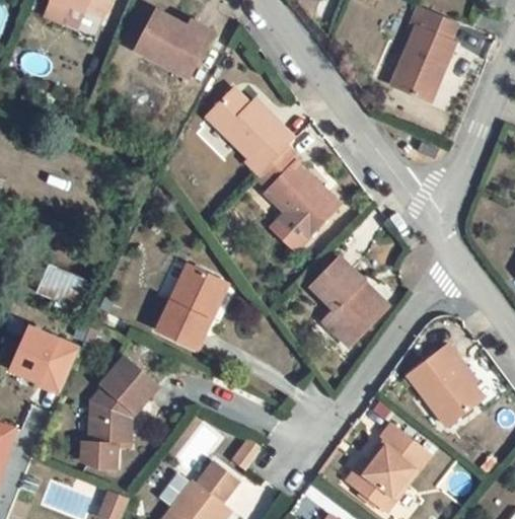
[(68,3),(61,0),(46,0),(41,13),(60,21),(68,3)]
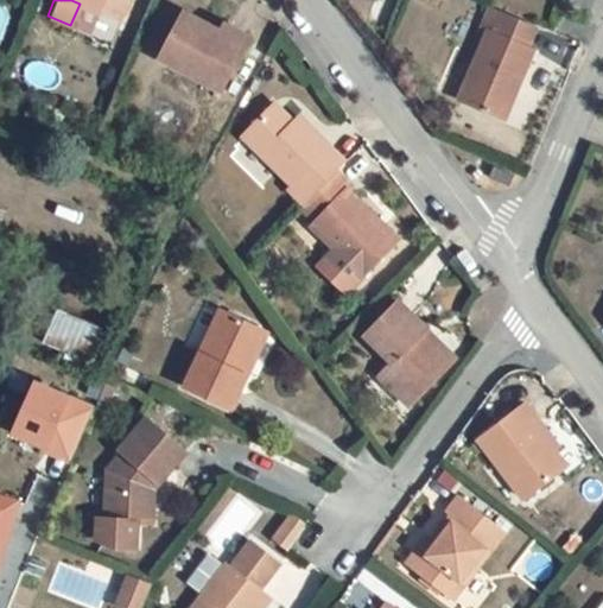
[(71,0),(80,4),(96,10),(100,1),(122,11),(126,0),(71,0)]
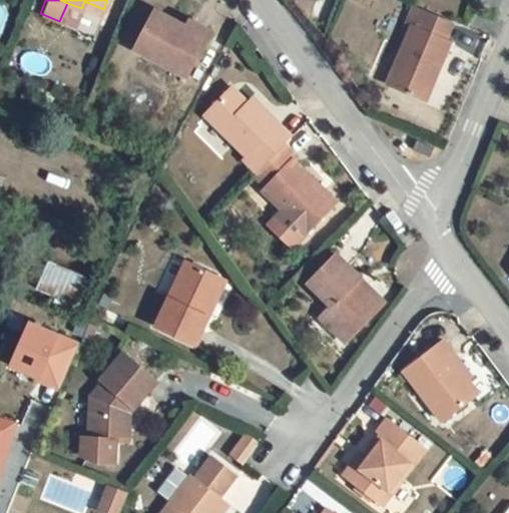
[(84,1),(81,8),(100,16),(103,9),(84,1)]
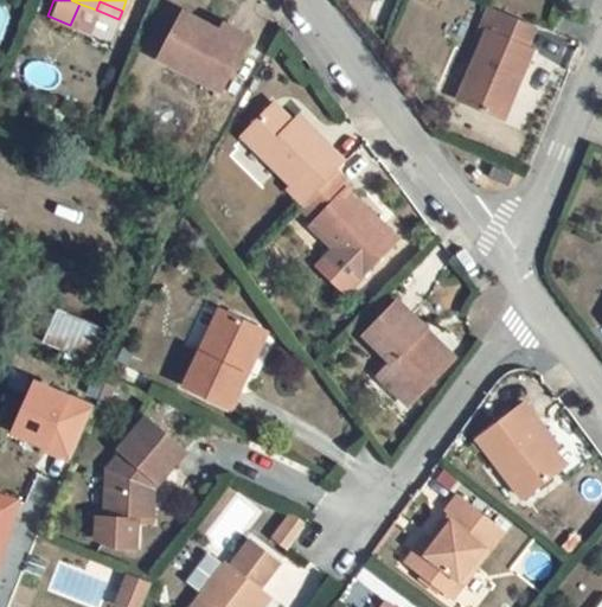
[(218,29),(180,8),(157,56),(218,89),(248,33),(222,20),(218,29)]
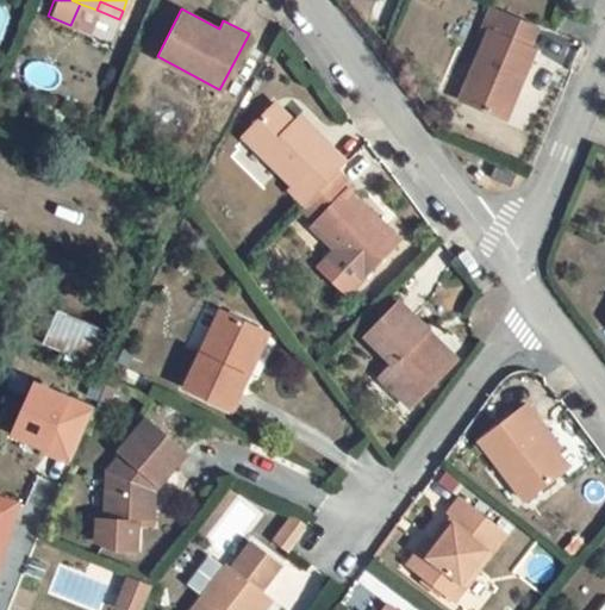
[(535,27),(501,13),(493,33),(487,31),(457,101),(499,118),(510,94),(513,97),(534,50),(526,48),(535,27)]
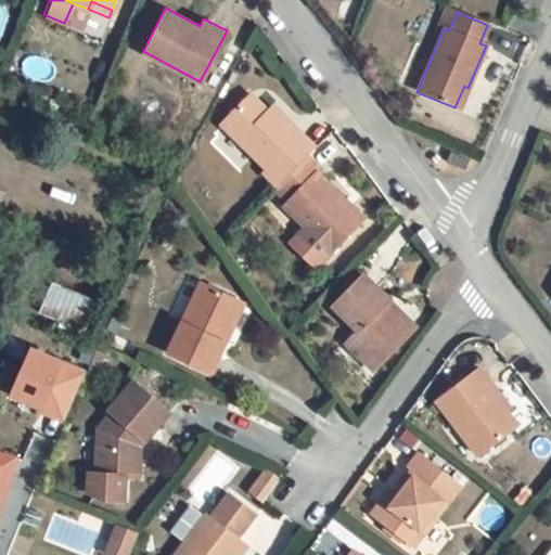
[(304,156),(310,151),(298,138),(300,137),(274,111),(270,116),(247,94),(220,123),(266,169),(261,173),(276,186),(304,156)]
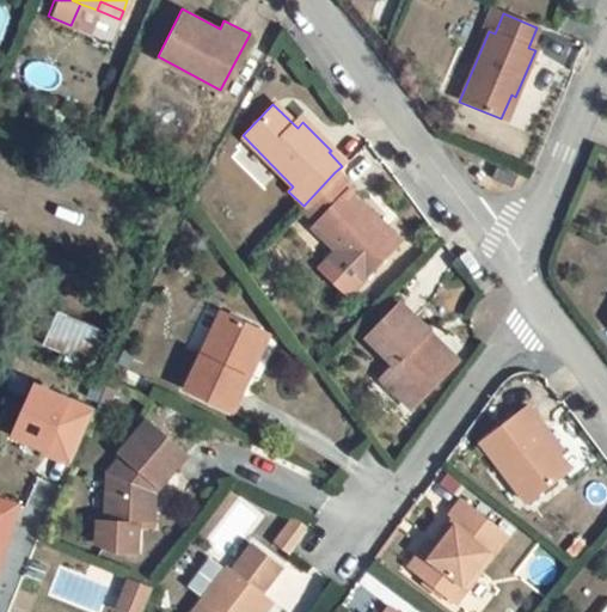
[(349,187),(335,172),(304,206),(300,209),(313,222),(310,227),(333,250),(362,277),(397,242),(345,191),(349,187)]
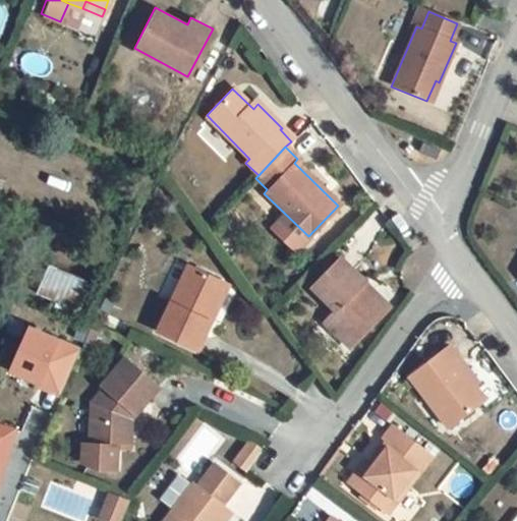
[(270,228),(294,250),(308,236),(284,213),(270,228)]
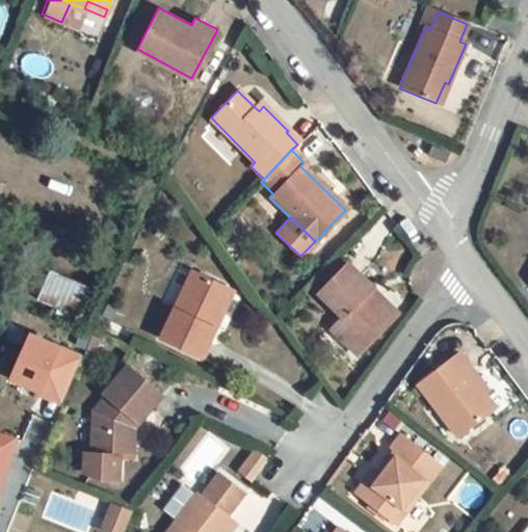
[(360,342),(395,306),(383,292),(376,292),(368,285),(371,280),(347,255),(317,285),(342,310),(335,317),(360,342)]
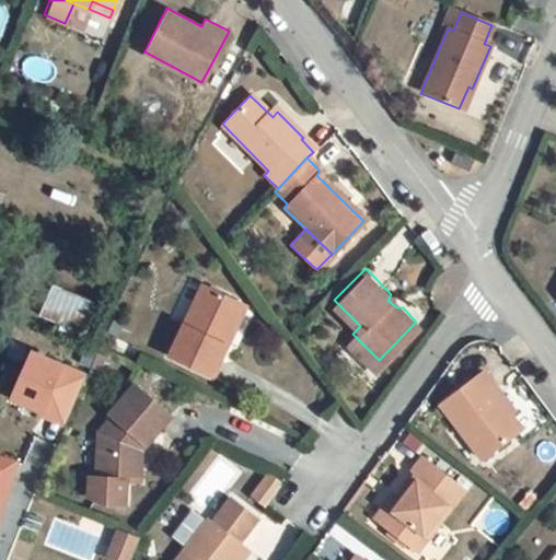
[(97,305),(47,286),(36,314),(69,326),(70,322),(89,328),(97,305)]
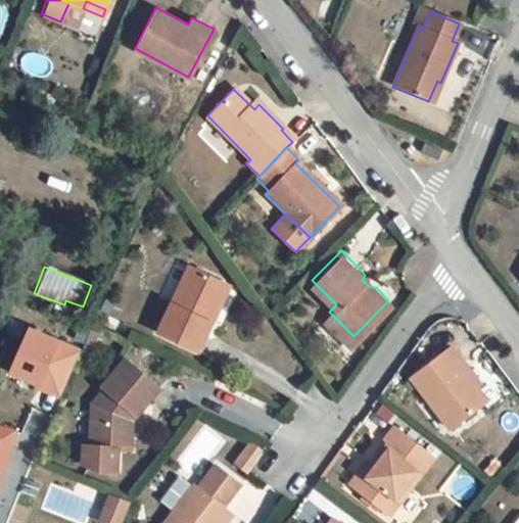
[(186,267),(155,333),(195,351),(208,323),(203,321),(221,283),(186,267)]
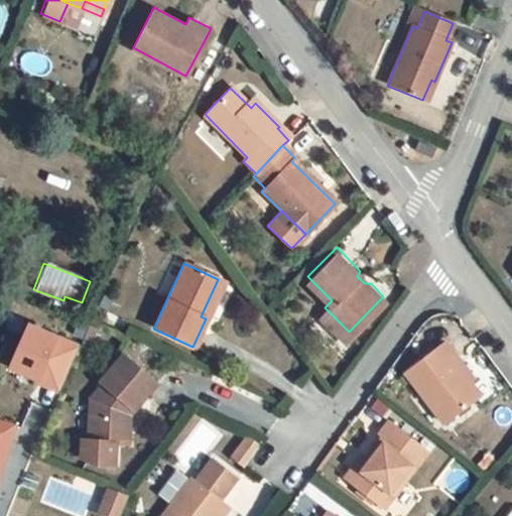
[(223,281),(218,279),(201,316),(206,318),(223,281)]
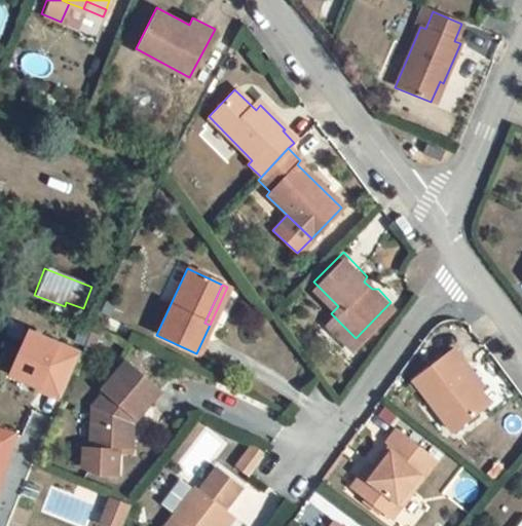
[(356,338),(331,313),(327,318),(350,343),(356,338)]
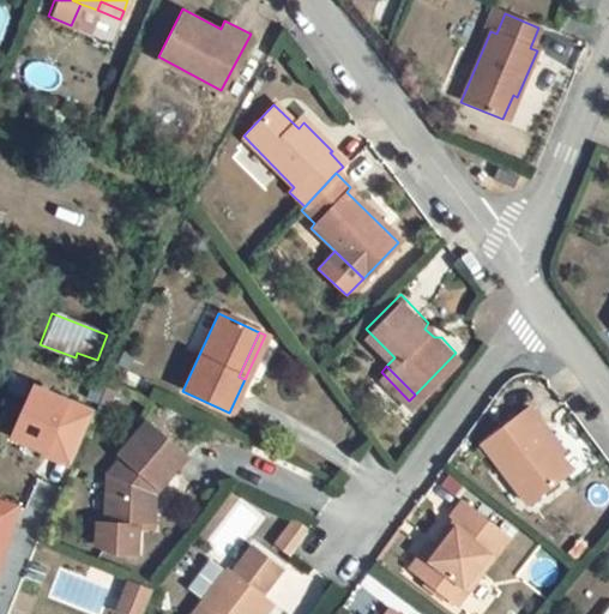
[(52,458),(55,449),(72,456),(90,411),(31,386),(8,440),(52,458)]
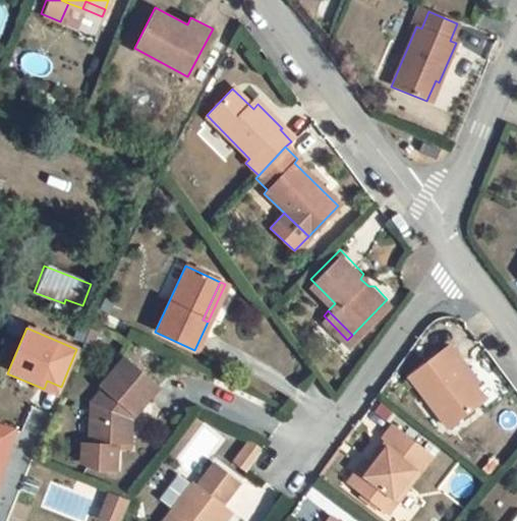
[(446,428),(482,400),(472,387),(453,362),(457,359),(447,345),(406,377),(446,428)]
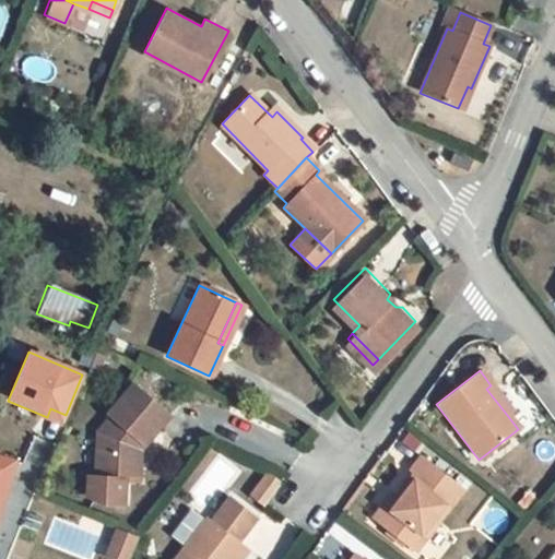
[(142,444),(167,414),(131,383),(106,414),(109,416),(95,431),(94,476),(85,476),(84,495),(103,502),(121,503),(122,479),(122,466),(137,466),(138,451),(133,448),(139,441),(142,444)]
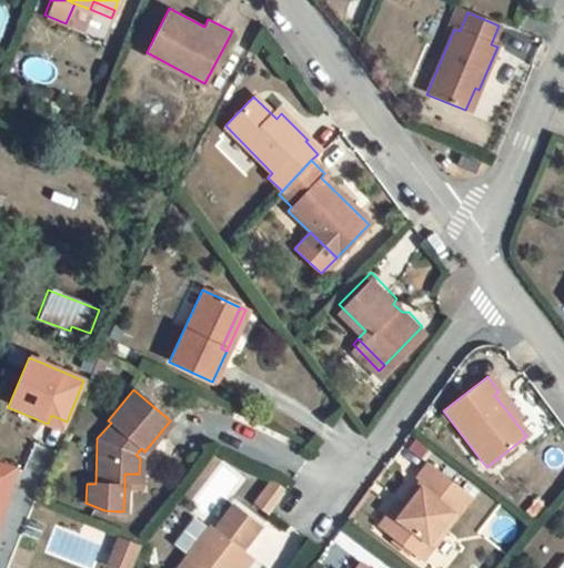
[(520,418),(499,392),(494,395),(515,422),(520,418)]
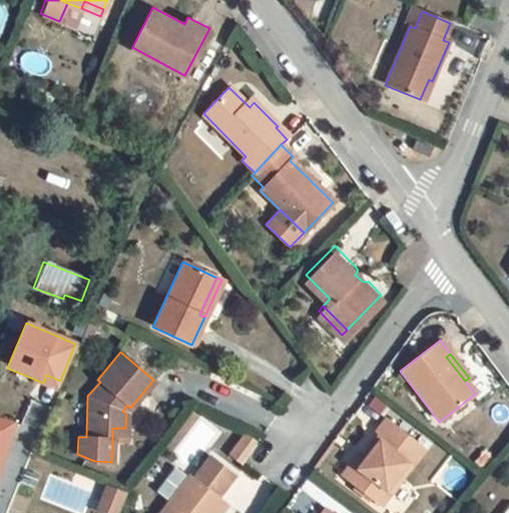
[(377,499),(422,443),(383,411),(372,424),(375,427),(341,470),(377,499)]
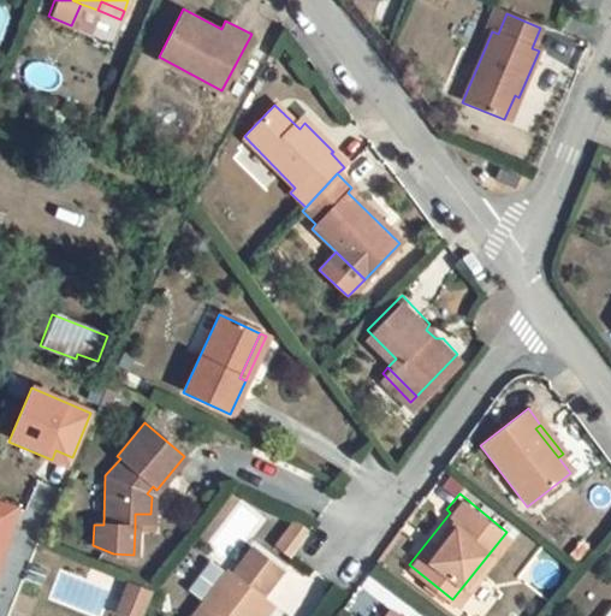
[(0,528),(7,531),(13,508),(0,504),(0,528)]
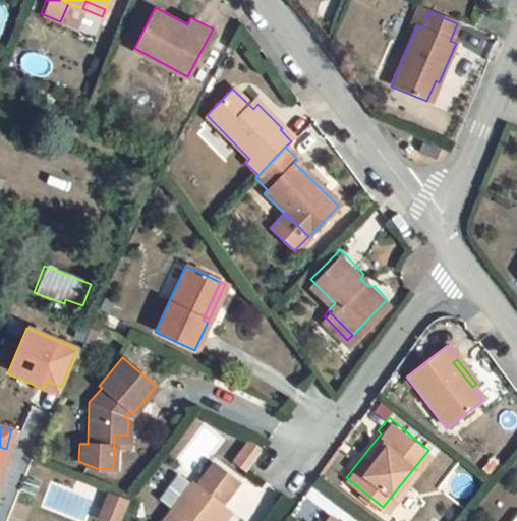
[(127,448),(127,435),(114,435),(114,447),(127,448)]
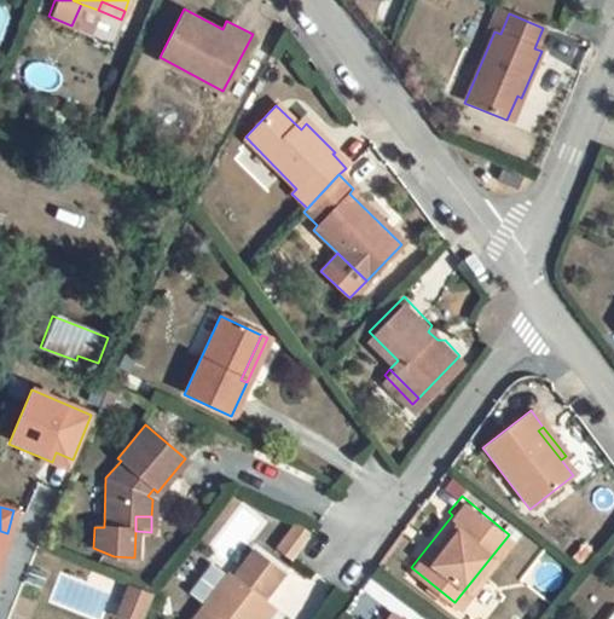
[(290,559),(307,534),(293,524),(276,549),(289,559),(290,559)]
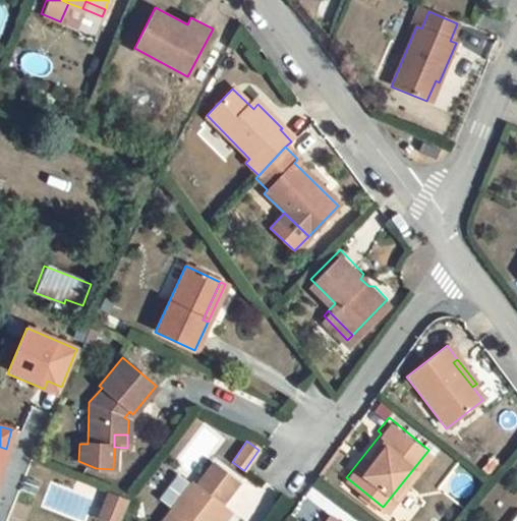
[(191,484),(162,520),(216,520),(224,510),(219,506),(236,483),(212,465),(195,487),(191,484)]
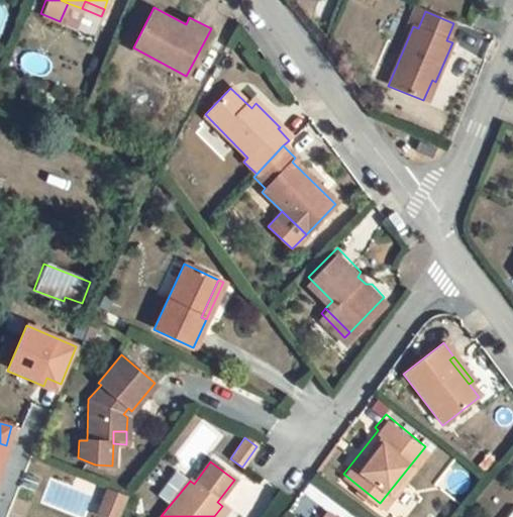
[(116,516),(125,496),(106,489),(97,512),(109,516),(116,516)]
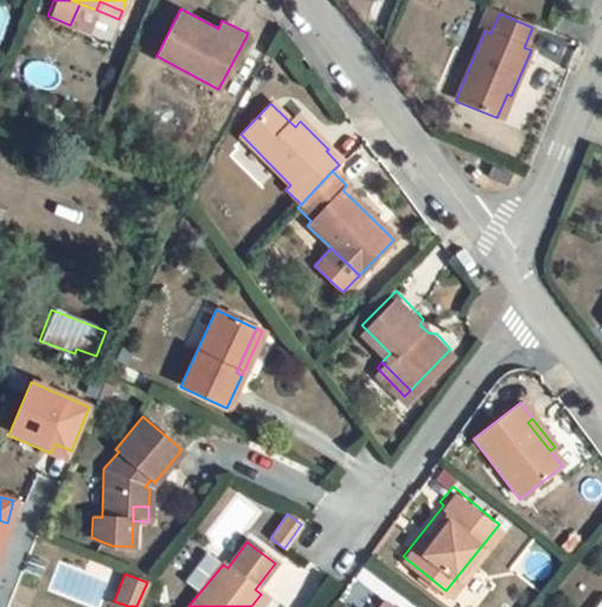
[(258,606),(266,598),(261,594),(251,606),(258,606)]
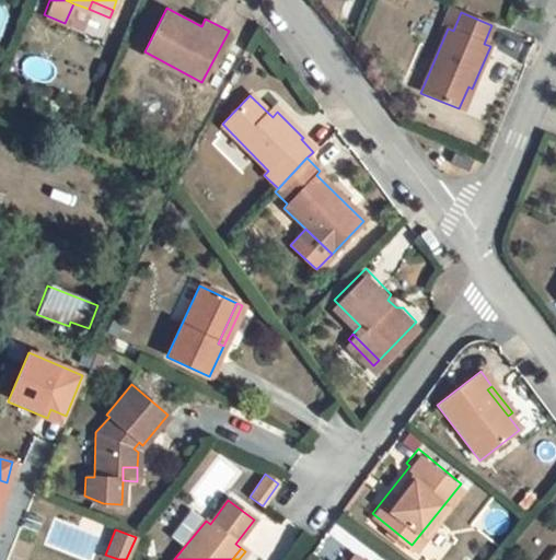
[(368,559),(356,550),(347,559),(368,559)]
